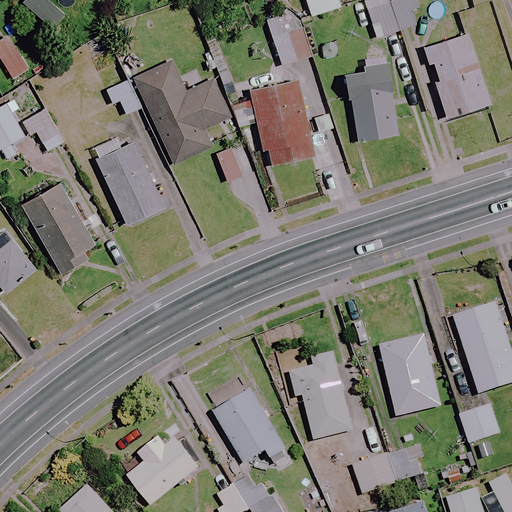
[(67,12),(48,0),(26,0),(23,5),(57,28),(67,12)]
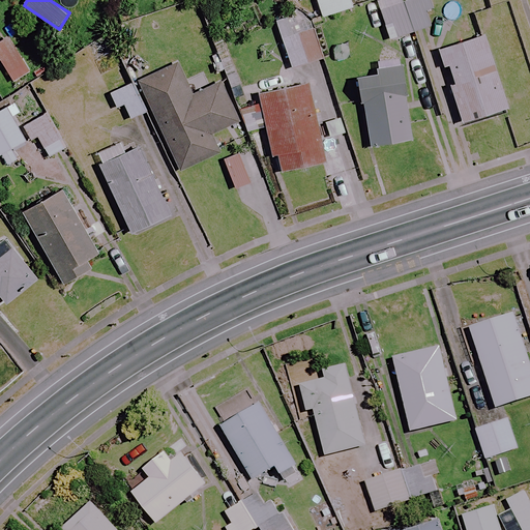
[(315,0),(321,18),(349,9),(346,0),(315,0)]
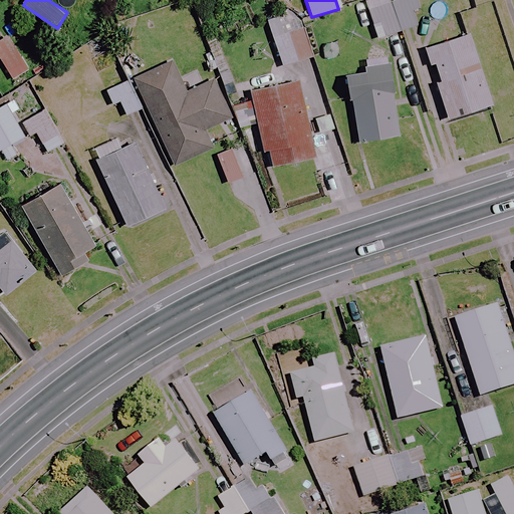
[(419,7),(416,0),(391,0),(366,8),(376,39),(416,26),(411,10),(419,7)]
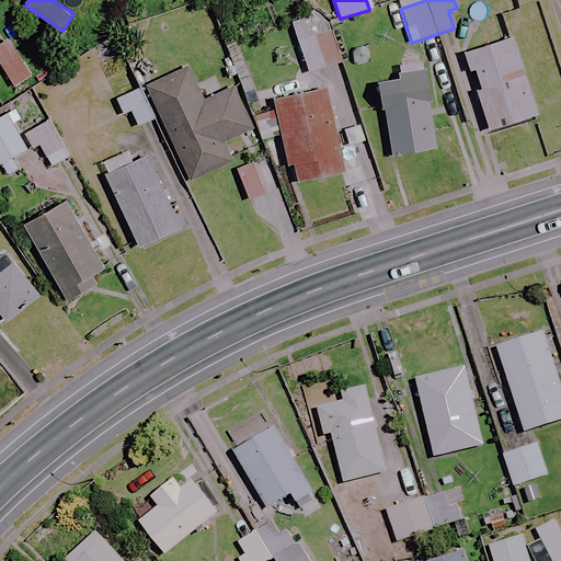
[(341,63),(331,30),(297,41),(307,72),(341,63)]
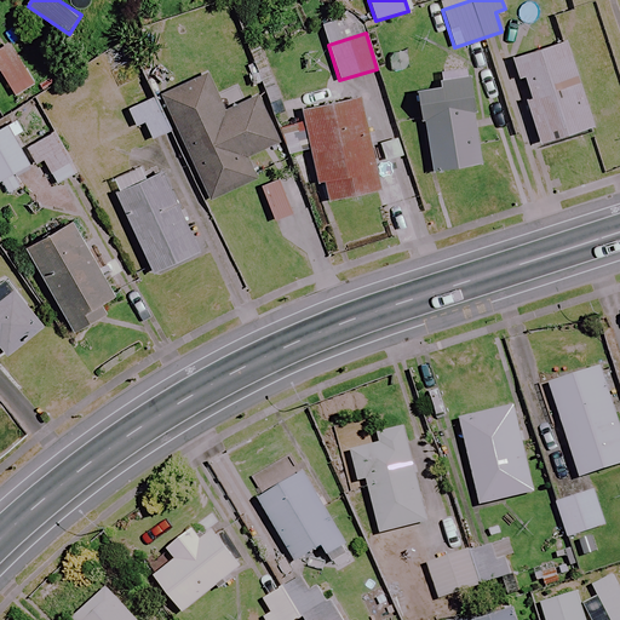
[(591,127),(566,42),(512,58),(539,144),(591,127)]
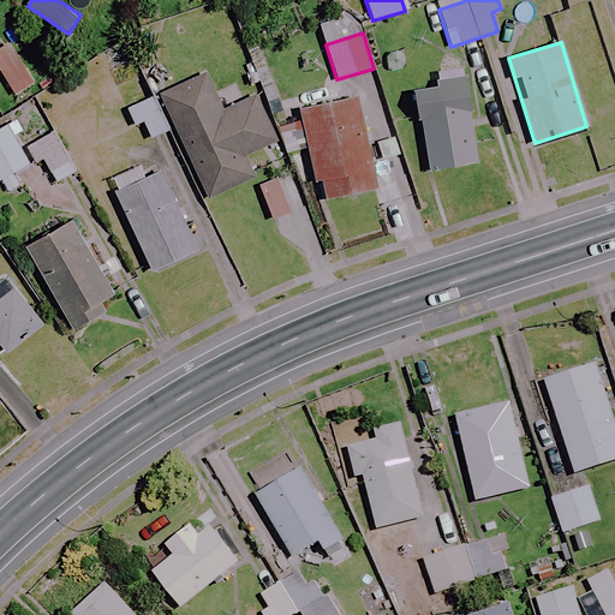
[(33,84),(10,45),(0,49),(0,72),(13,95),(33,84)]
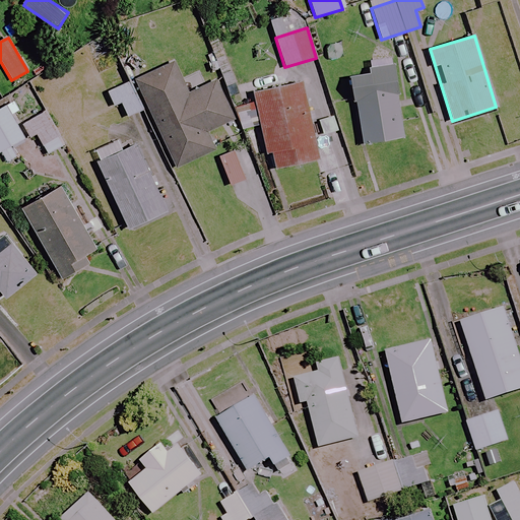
[(403,138),(390,57),(367,61),(369,73),(350,76),(362,144),(403,138)]
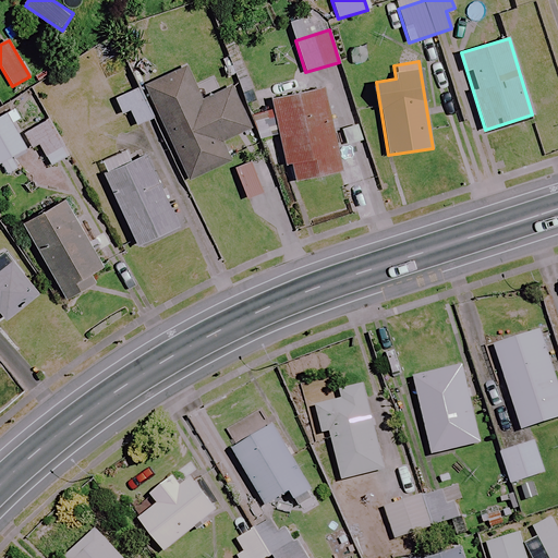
[(201,100),(186,69),(146,87),(187,180),(230,161),(221,142),(250,129),(231,87),(201,100)]
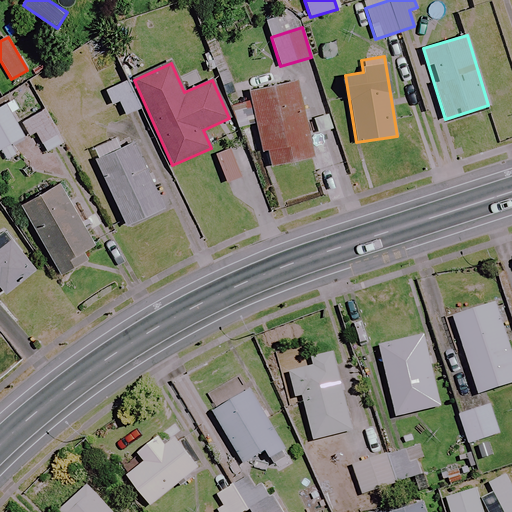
[(275,86),(270,74),(234,87),(231,78),(220,82),(236,130),(256,123),(266,168),(313,157),(296,81),(275,86)]
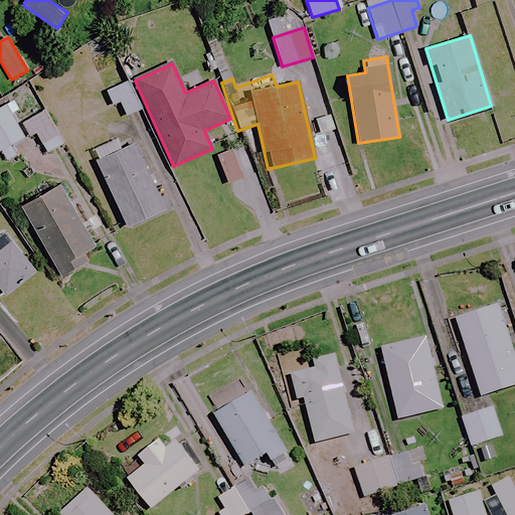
[(141,110),(129,80),(106,91),(112,106),(120,103),(126,117),(141,110)]
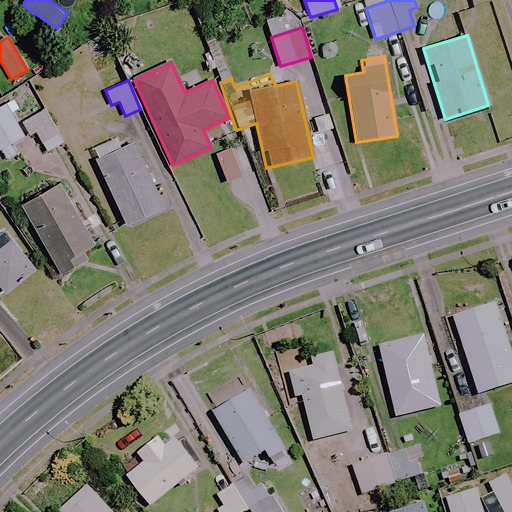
[(19,108),(13,99),(0,106),(0,150),(24,136),(10,113),(19,108)]
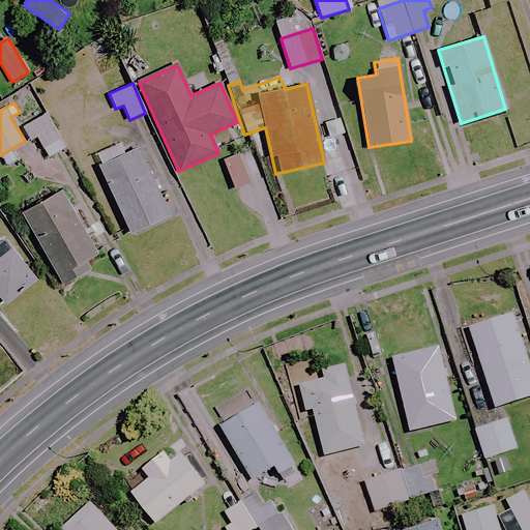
[(64,147),(45,112),(28,121),(47,156),(64,147)]
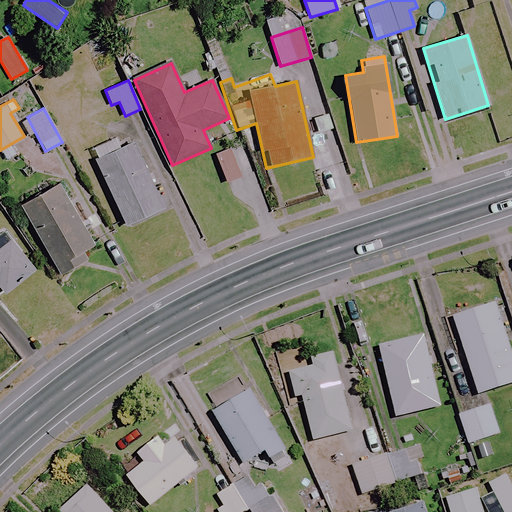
[(115,151),(111,141),(91,150),(125,226),(164,208),(134,142),(115,151)]
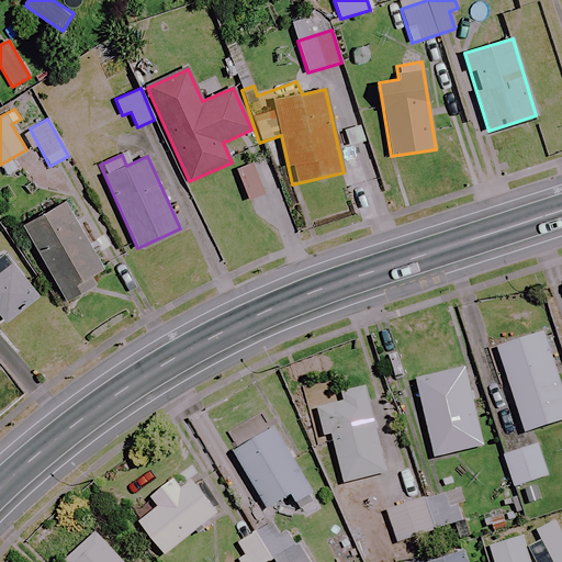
[(263,194),(250,159),(234,166),(247,200),(263,194)]
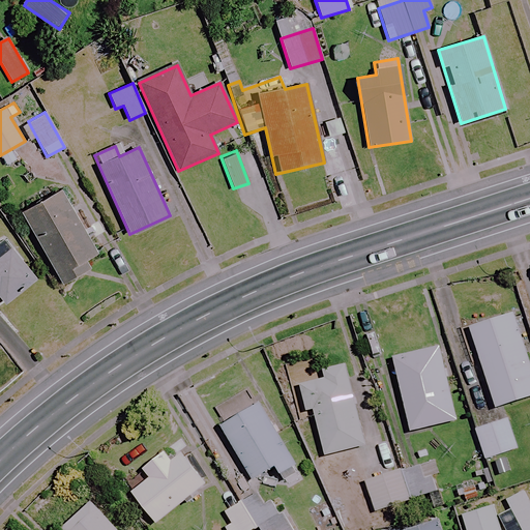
[(104,262),(63,188),(21,211),(62,286),(104,262)]
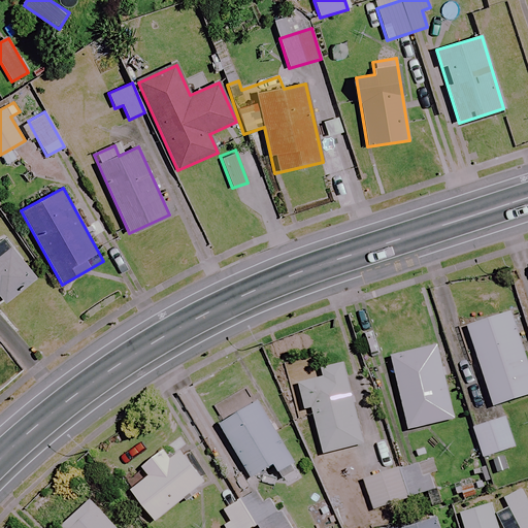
[(0,256),(0,296),(4,302),(35,278),(11,248),(0,256)]
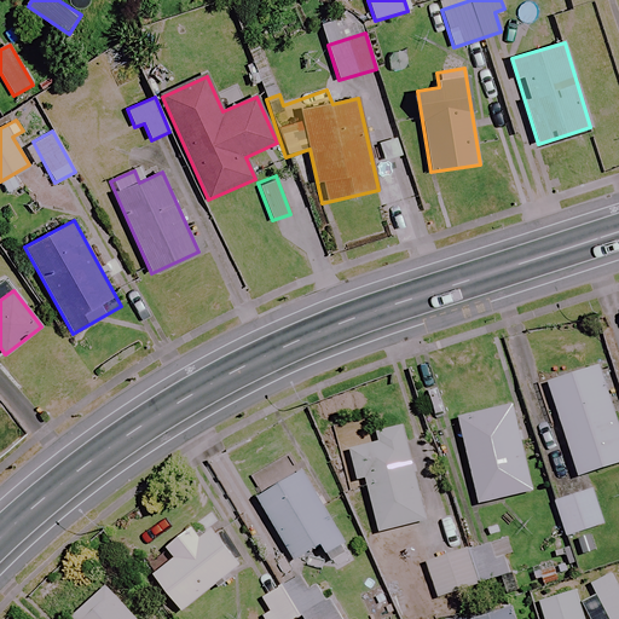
[(618,464),(618,429),(600,368),(549,385),(578,478),(618,464)]
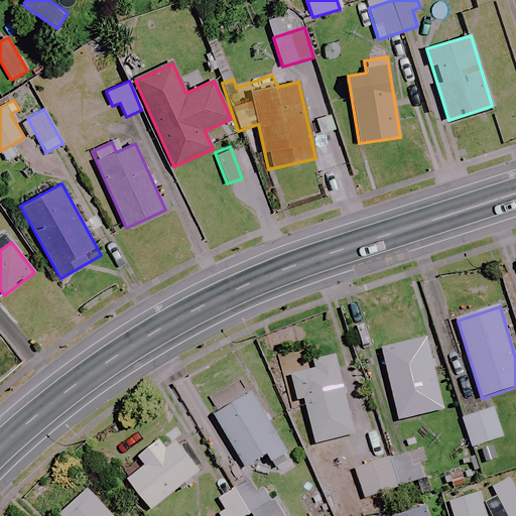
[(442,410),(426,339),(383,349),(399,420),(442,410)]
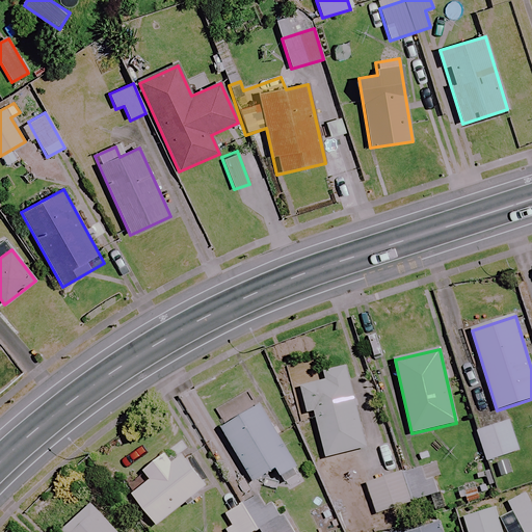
[(346,367),(324,372),(321,363),(284,371),(293,409),(303,407),(306,414),(314,411),(325,458),(366,448),(346,367)]
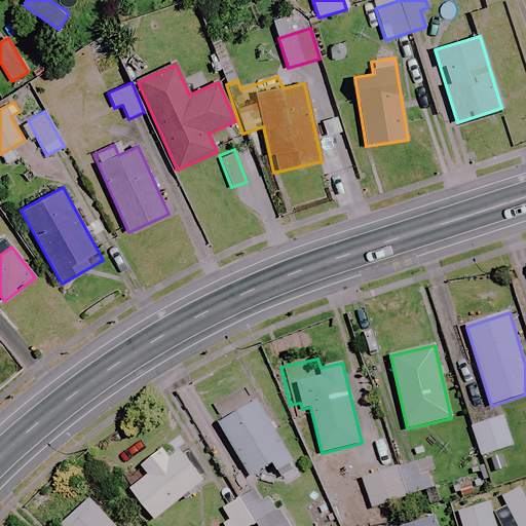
[(294,463),(259,402),(220,423),(251,478),(273,464),(277,472),(294,463)]
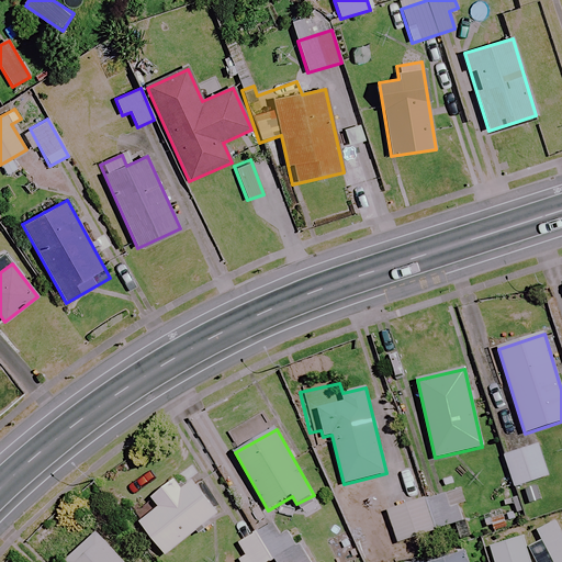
[(549,478),(538,445),(504,456),(515,489),(549,478)]
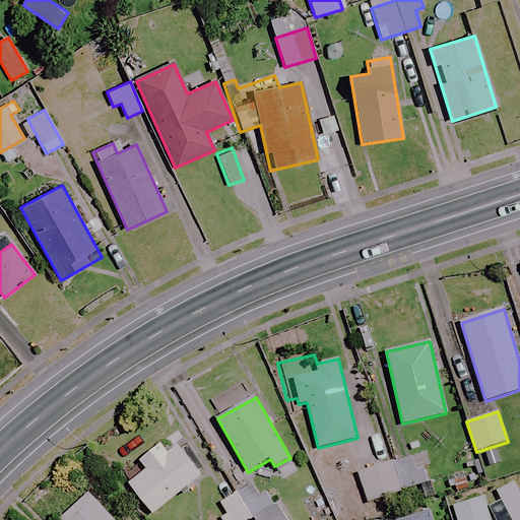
[(141,459),(148,468),(129,483),(153,515),(201,477),(183,453),(171,437),(141,459)]
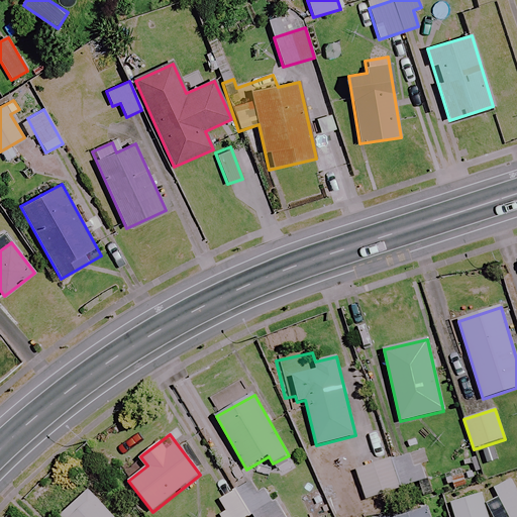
[(427,462),(422,449),(356,471),(366,500),(424,481),(419,466),(427,462)]
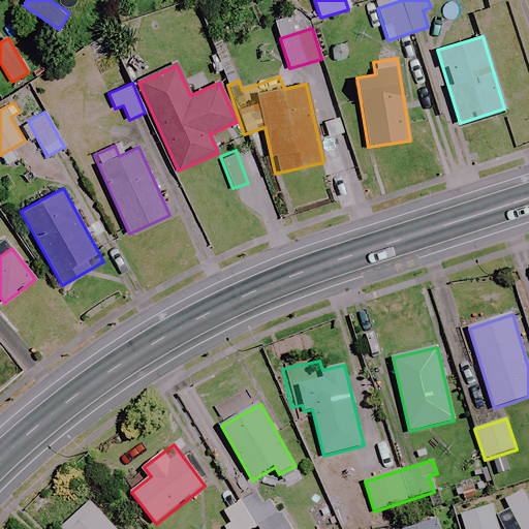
[(528,528),(528,504),(523,491),(505,499),(510,508),(497,515),(503,528),(528,528)]
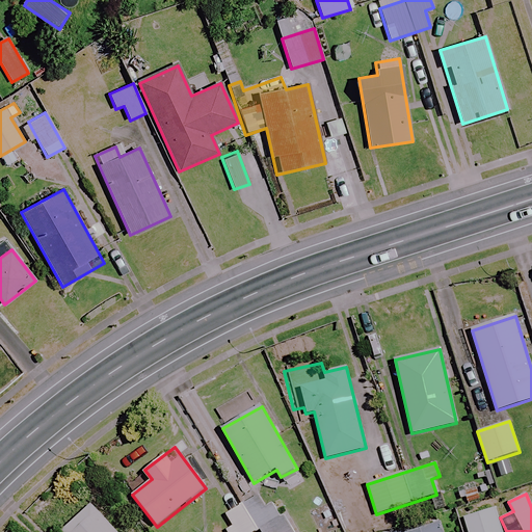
[(265,507),(259,496),(245,503),(261,531),(291,531),(275,502),(265,507)]
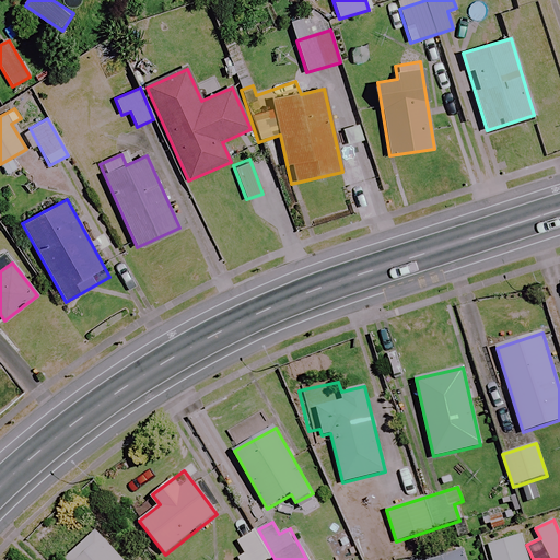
[(121,559),(96,532),(65,559),(121,559)]
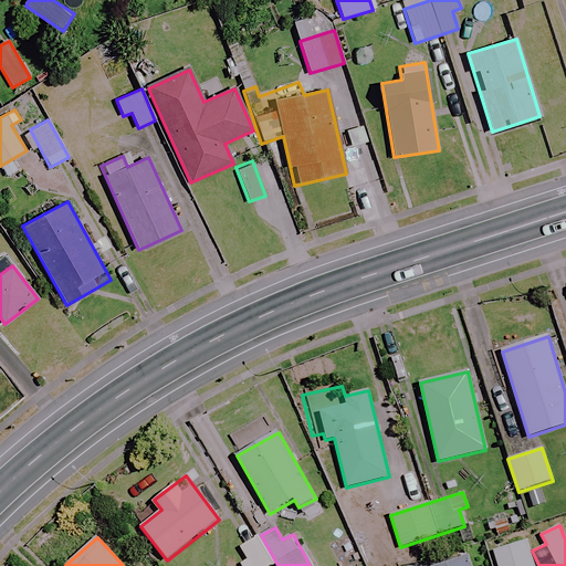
[(271,565),(272,565),(257,540),(239,549),(247,563),(240,565),(271,565)]
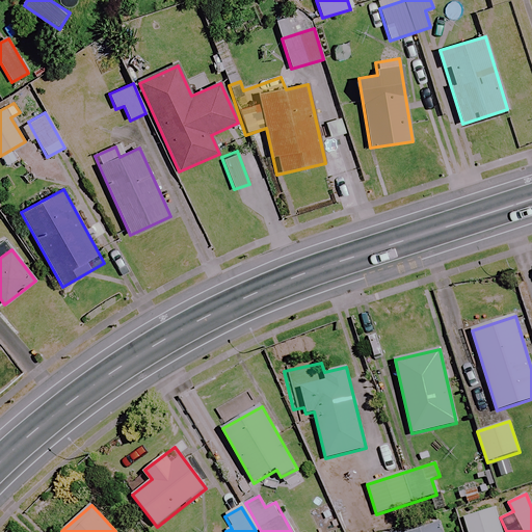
[(500,531),(494,509),(463,517),(468,531),(500,531)]
